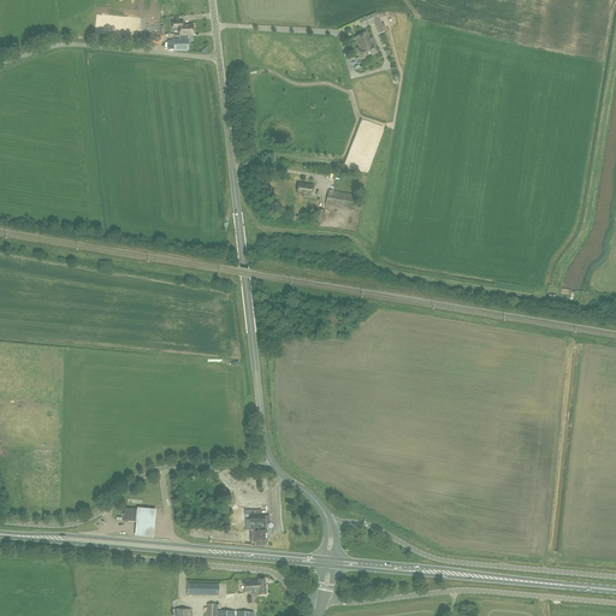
[(371,23),(379,18),(377,13),(368,18),(365,19),(366,24),(369,22),(371,23)]
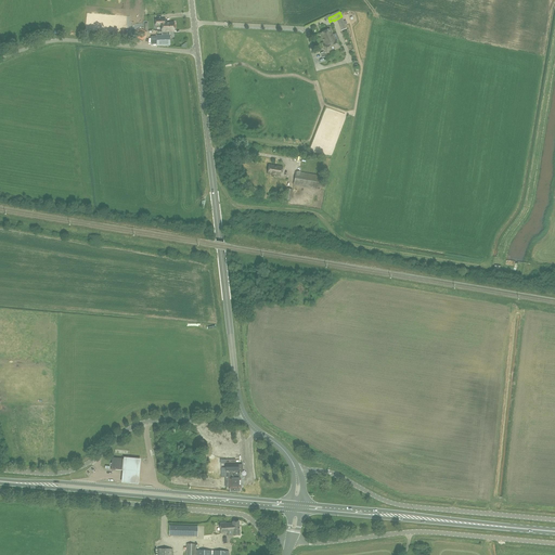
[(165,23),(165,20),(155,20),(155,26),(162,26),(162,33),(173,31),(173,23),(165,23)]
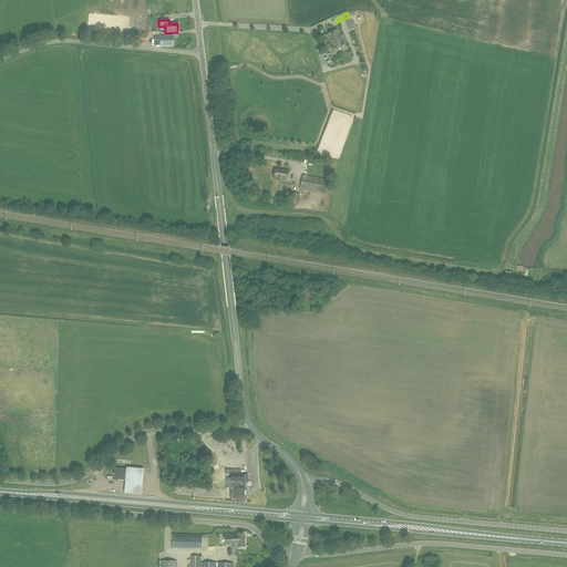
[(138,24),(138,32),(138,39),(148,39),(148,24),(138,24)]
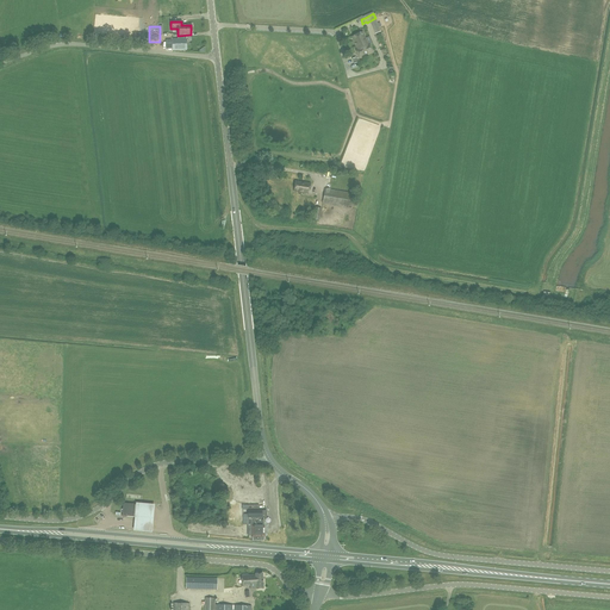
[(361,43),(367,41),(362,31),(352,37),(356,48),(362,45),(361,43)]
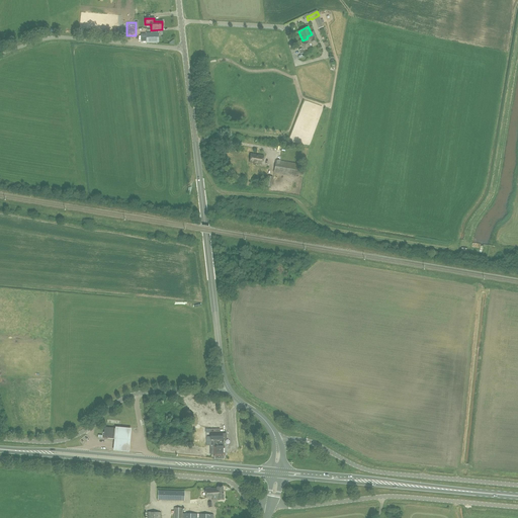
[(158,42),(158,32),(146,33),(147,35),(142,35),(142,41),(147,40),(147,44),(158,42)]
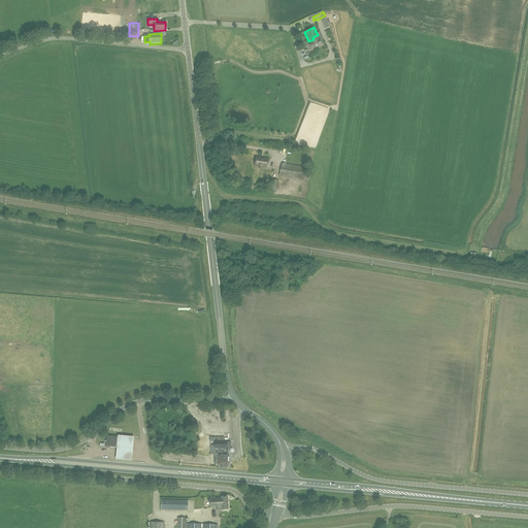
[(314,39),(308,41),(309,43),(308,43),(311,50),(323,44),(320,38),(319,38),(318,35),(312,37),(314,39)]
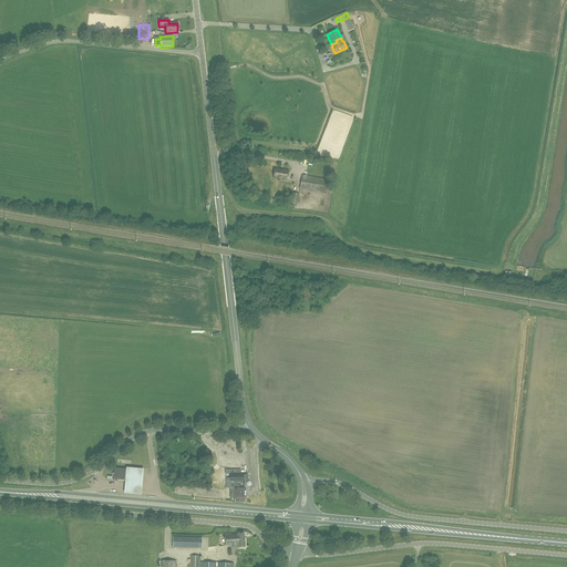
[(348,96),(344,107),(357,111),(360,101),(348,96)]
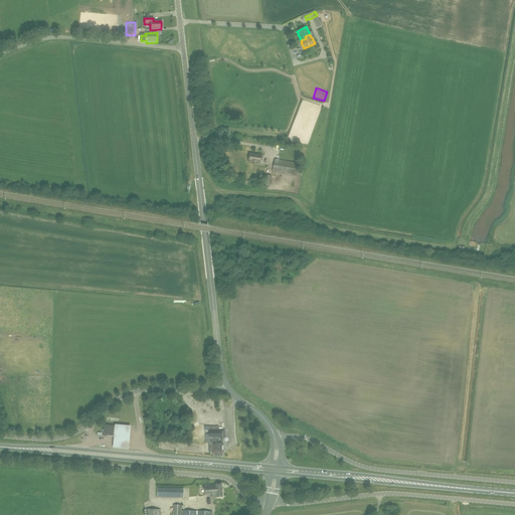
[(256,154),(254,154),(249,153),(247,162),(261,164),(262,155),(256,154)]
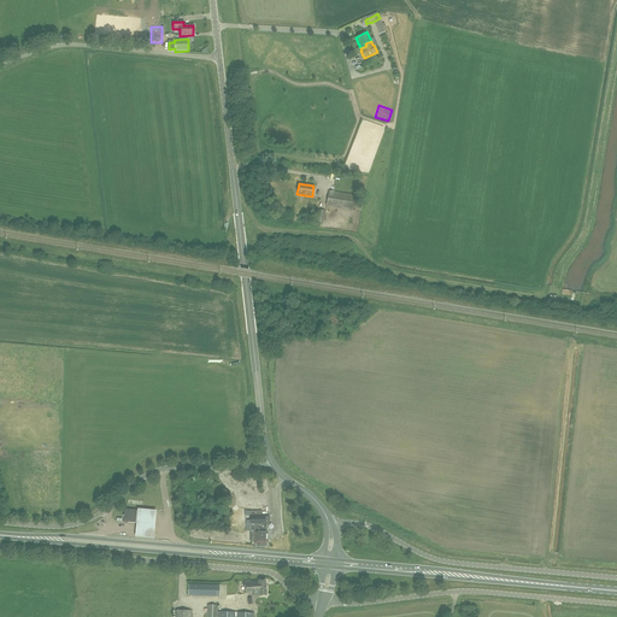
[(330,191),(329,191),(327,206),(354,211),(358,195),(333,192),(330,191)]
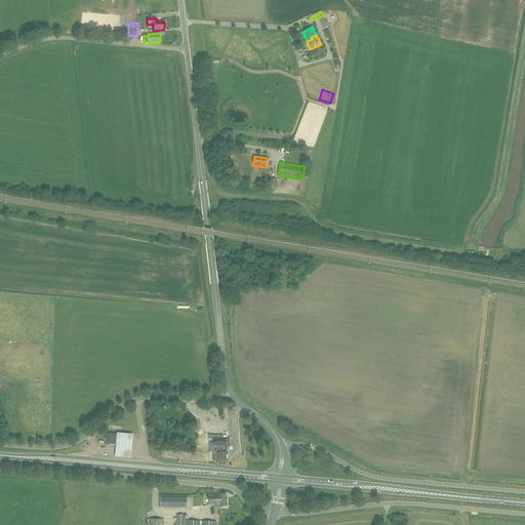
[(105,444),(116,445),(117,434),(108,433),(106,435),(105,444)]
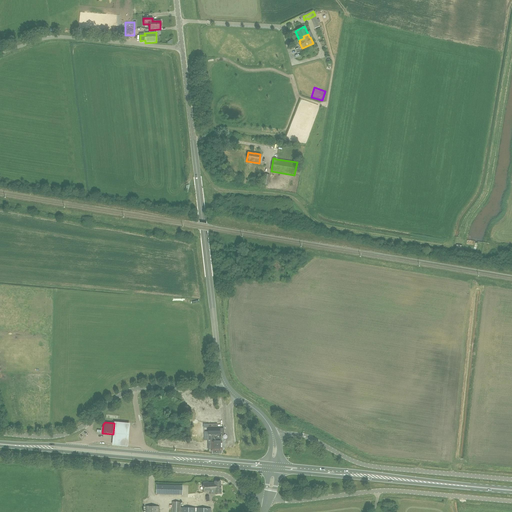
[(114,422),(114,423),(113,434),(112,442),(112,445),(128,447),(128,443),(130,423),(114,422)]
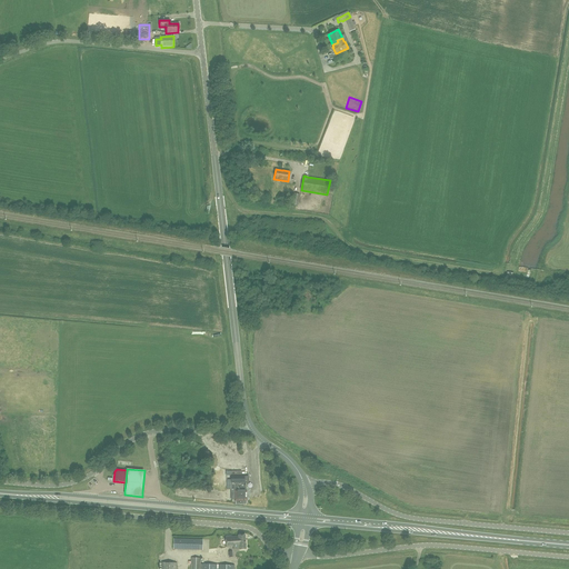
[(245,473),(241,473),(241,471),(231,471),(231,473),(231,489),(232,489),(232,496),(235,496),(235,505),(247,505),(247,500),(247,490),(246,490),(246,482),(248,482),(248,477),(245,477),(245,473)]
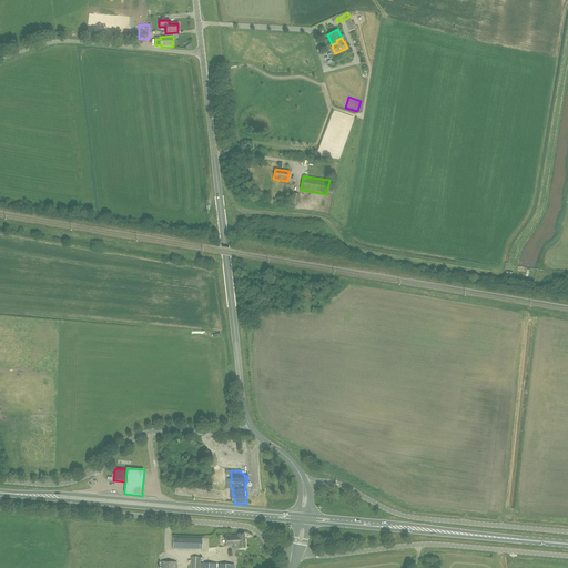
[(245,548),(244,534),(239,534),(239,535),(225,536),(225,546),(233,546),(233,548),(239,548),(245,548)]
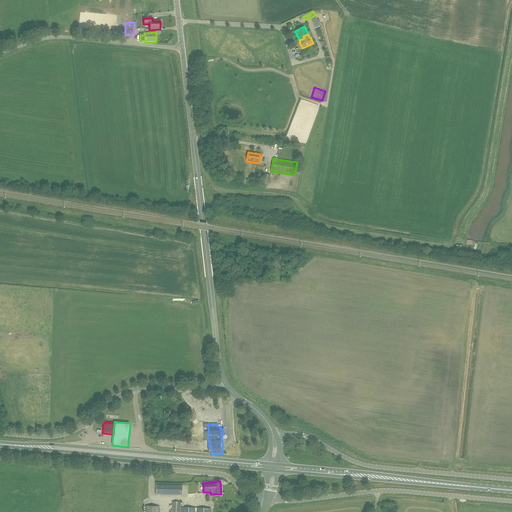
[(198,493),(197,484),(181,486),(157,485),(156,494),(181,495),(198,493)]
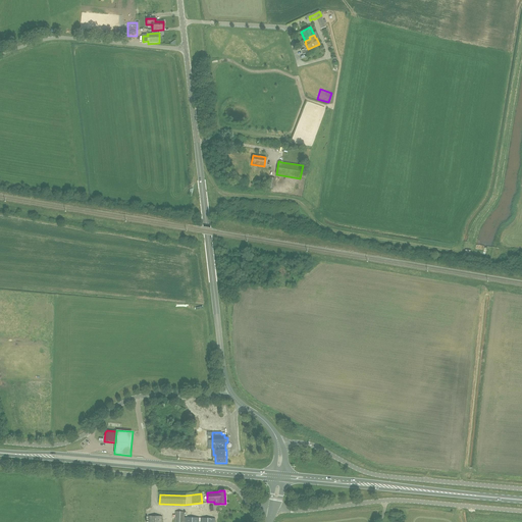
[(184,521),(185,512),(175,512),(174,521),(184,521)]
